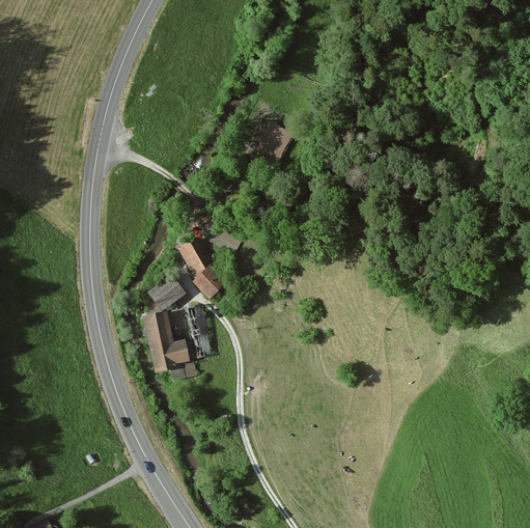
[(270,120),(249,156),(272,168),(291,134),(270,120)]
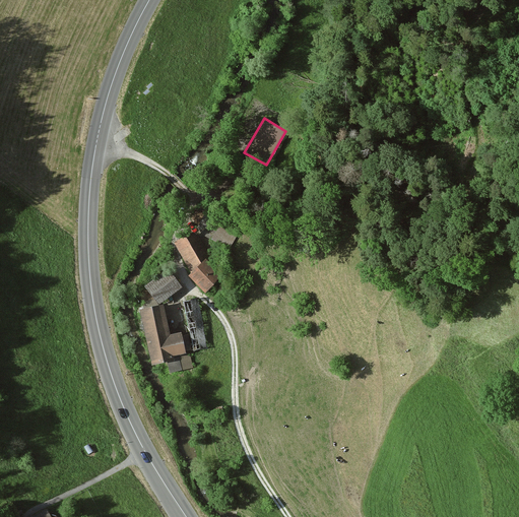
[(190,234),(174,242),(188,269),(204,261),(190,234)]
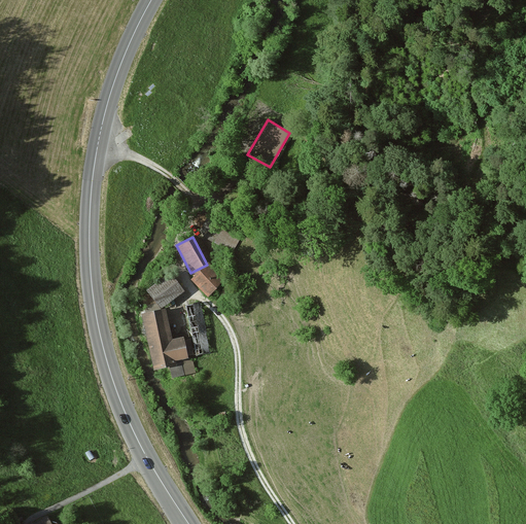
[(210,263),(190,280),(206,298),(225,280),(210,263)]
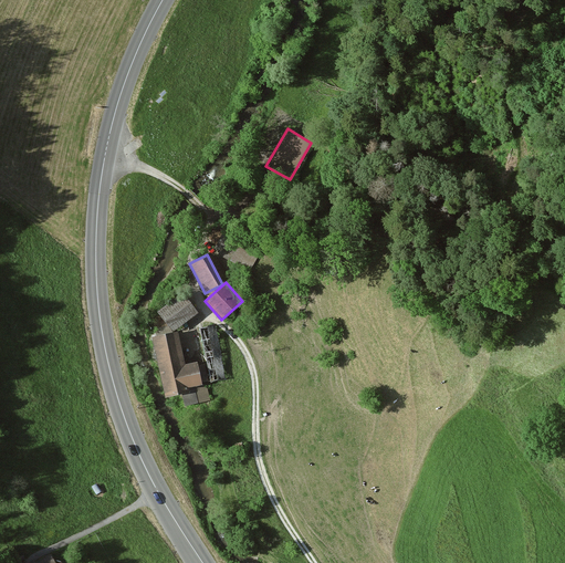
[(197,312),(181,292),(157,310),(173,330),(197,312)]
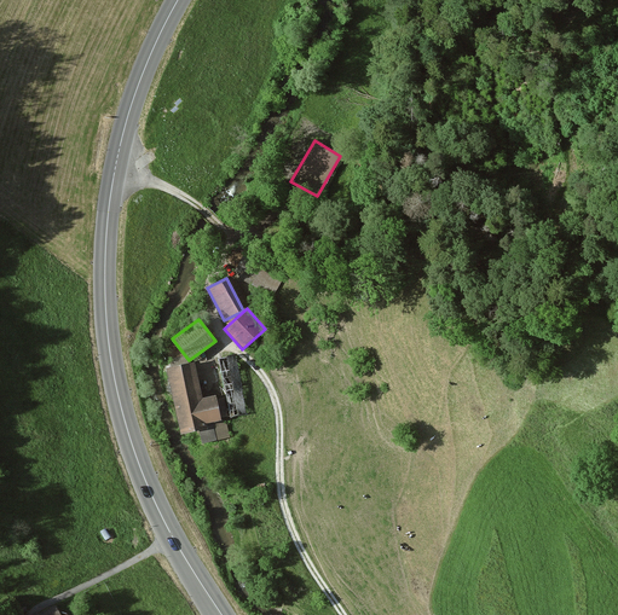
[(225,378),(240,375),(235,347),(219,350),(225,378)]
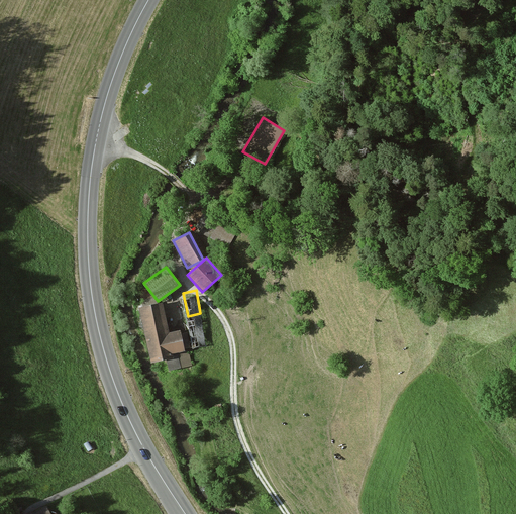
[(163,303),(139,307),(150,364),(172,358),(171,354),(185,351),(180,330),(169,332),(163,303)]
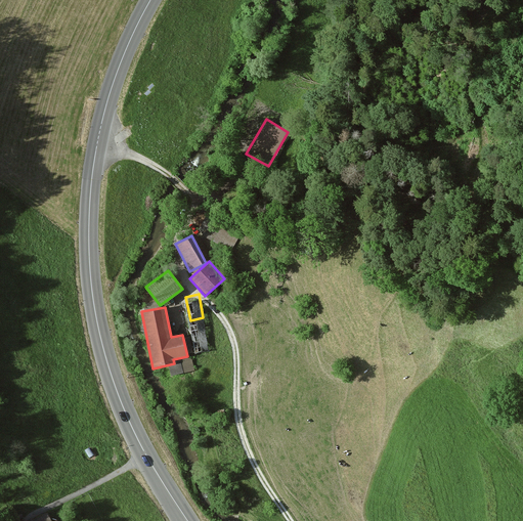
[(58,520),(51,507),(31,519),(31,520),(58,520)]
